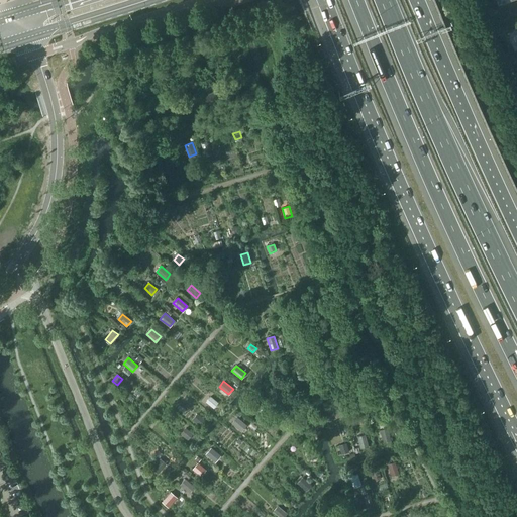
[(210,397),(206,402),(213,408),(218,403),(210,397)]
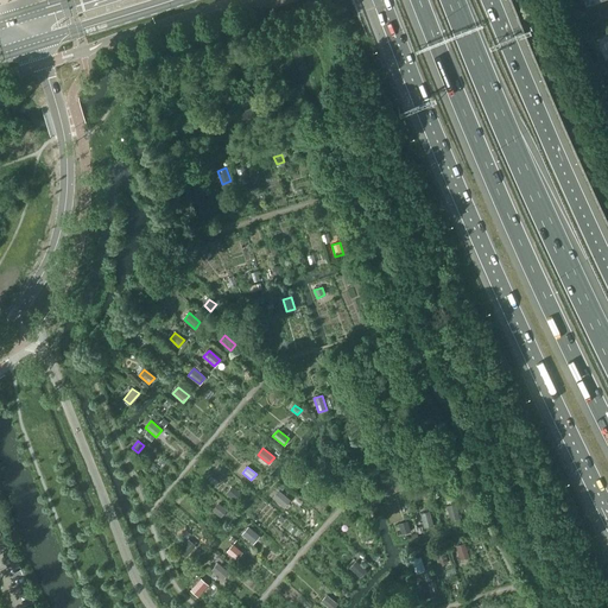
[(291,476),(302,486),(306,479),(296,470),(291,476)]
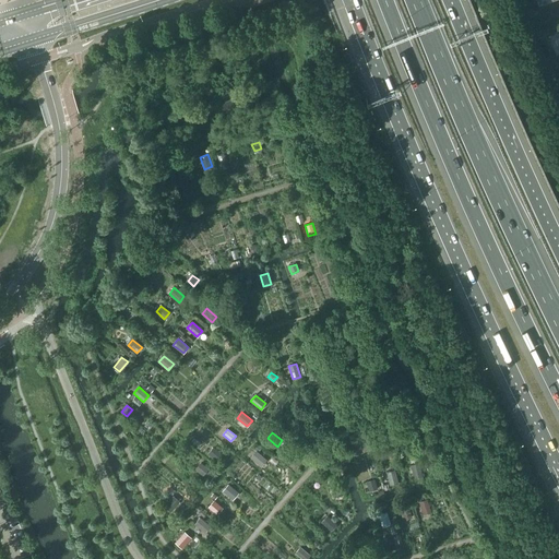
[(207,452),(216,460),(222,453),(213,447),(207,452)]
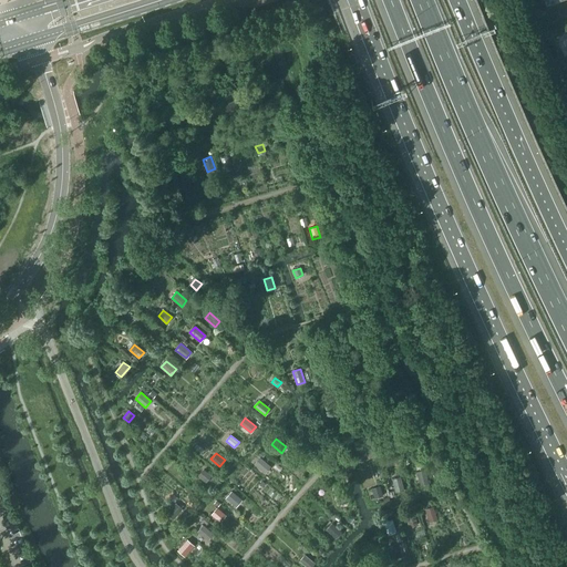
[(255,464),(265,472),(270,466),(260,457),(255,464)]
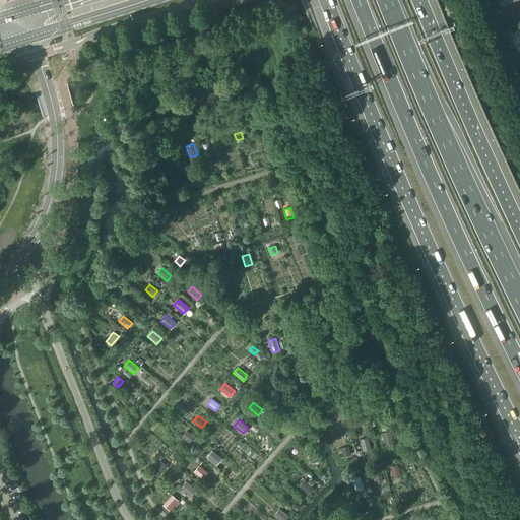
[(182,436),(189,442),(193,436),(187,431),(182,436)]
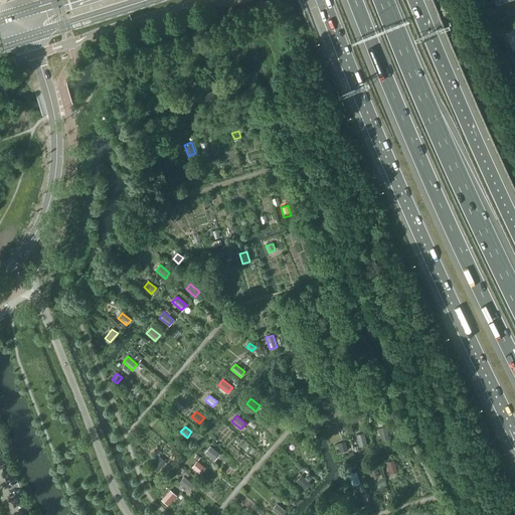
[(389,439),(385,427),(379,430),(382,441),(389,439)]
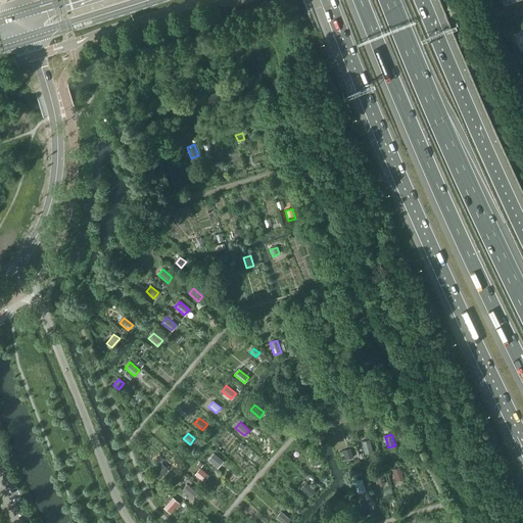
[(369,440),(362,442),(365,454),(372,452),(369,440)]
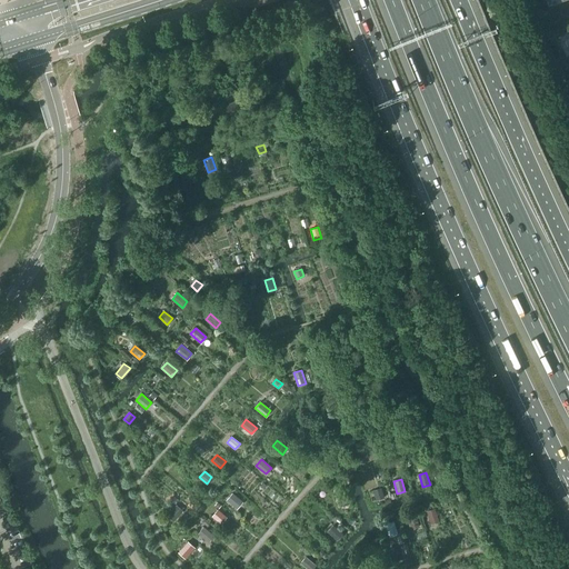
[(383,497),(381,488),(373,490),(376,499),(383,497)]
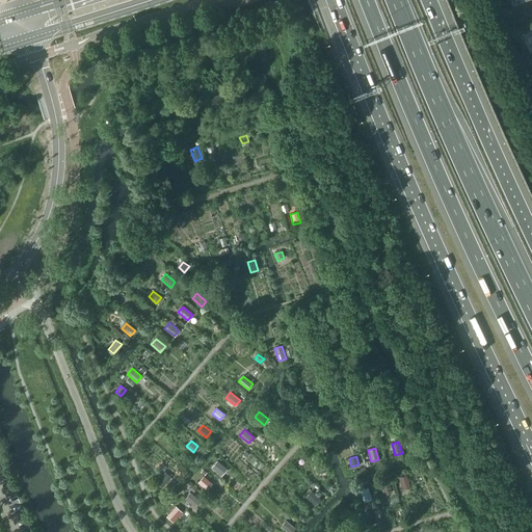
[(217,461),(213,467),(221,475),(227,469),(217,461)]
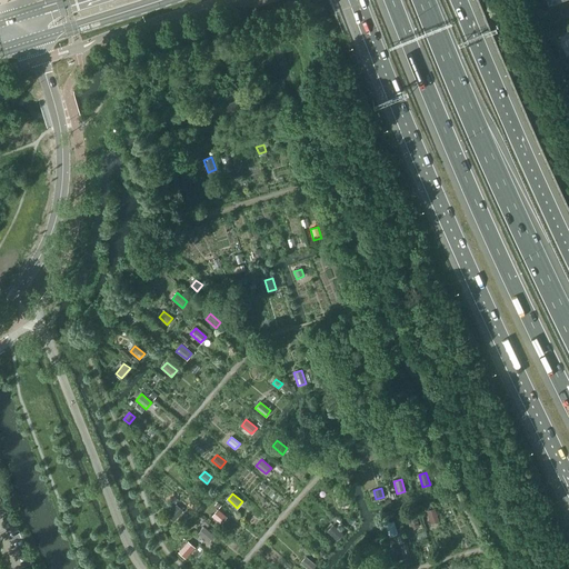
[(338,496),(341,506),(349,503),(346,493),(338,496)]
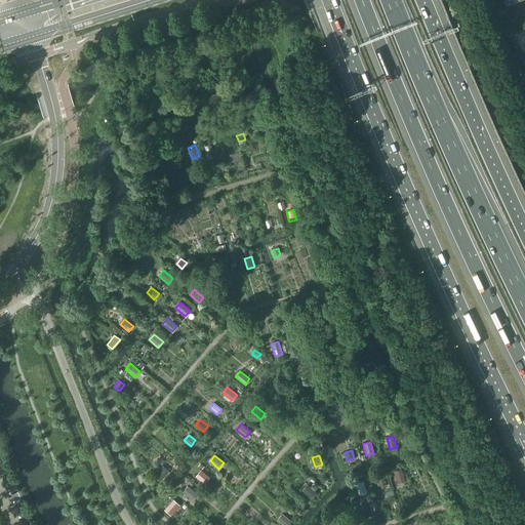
[(155,476),(160,480),(168,471),(163,467),(155,476)]
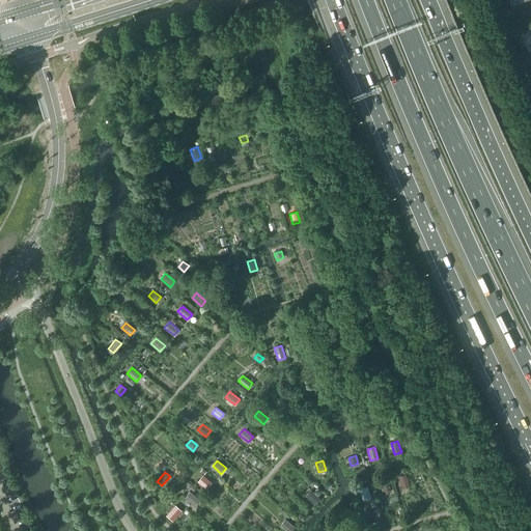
[(398,477),(402,488),(409,486),(406,475),(398,477)]
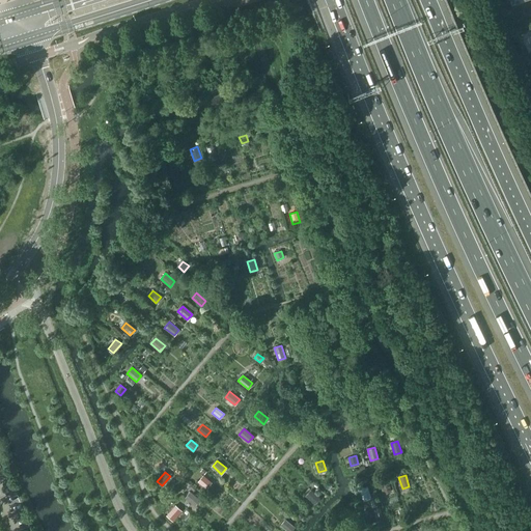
[(203,476),(198,481),(206,488),(211,482),(203,476)]
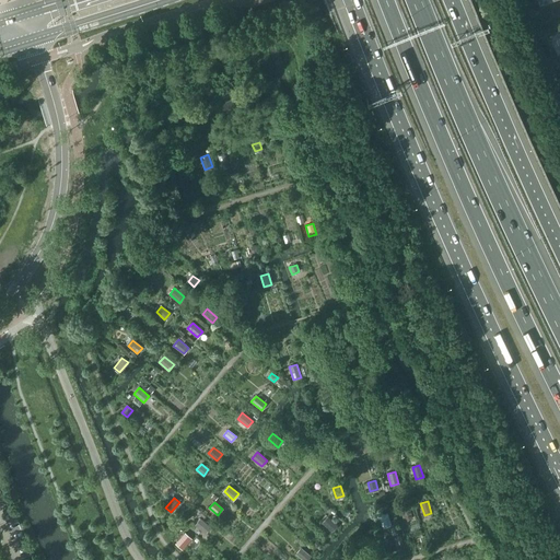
[(408,506),(400,509),(405,521),(411,518),(408,506)]
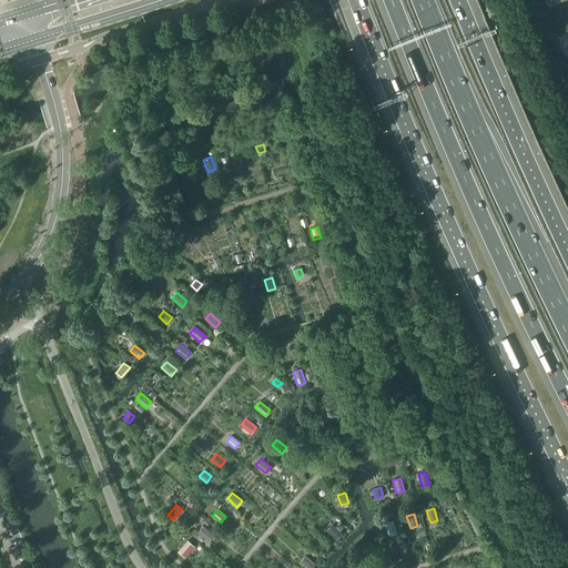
[(385,524),(388,535),(396,533),(392,520),(385,524)]
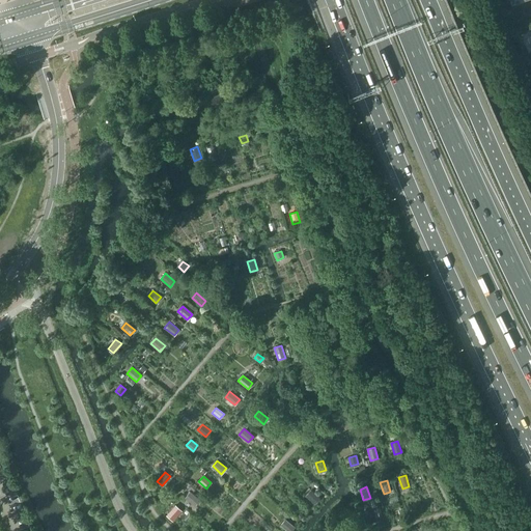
[(306,496),(314,504),(319,499),(310,491),(306,496)]
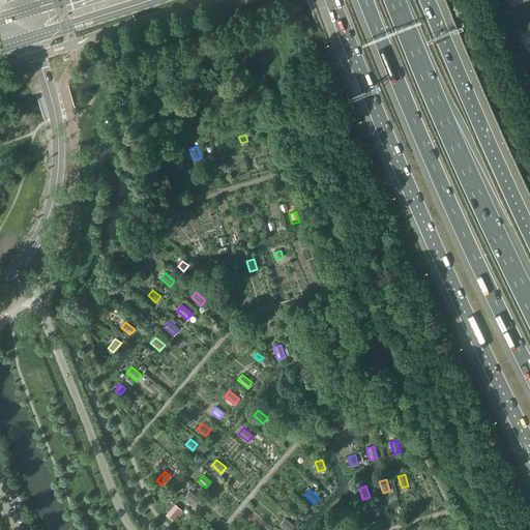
[(189,491),(185,497),(189,500),(194,504),(199,499),(189,491)]
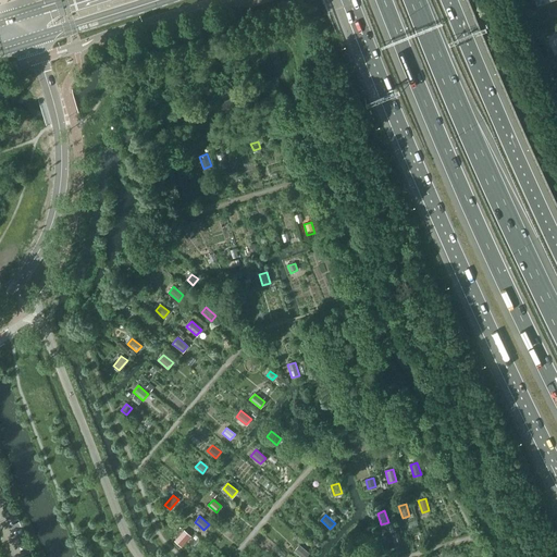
[(184,530),(175,541),(181,545),(189,535),(184,530)]
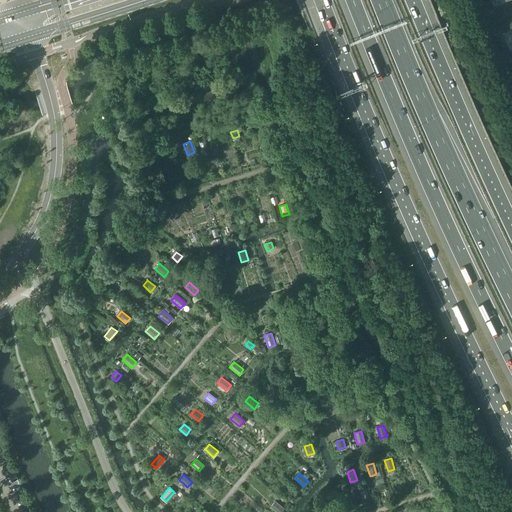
[(316,502),(324,509),(328,504),(321,497),(316,502)]
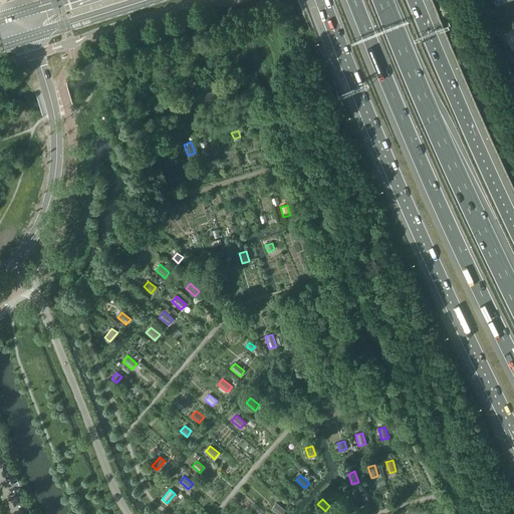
[(271,508),(278,513),(281,513),(285,510),(276,503),(271,508)]
